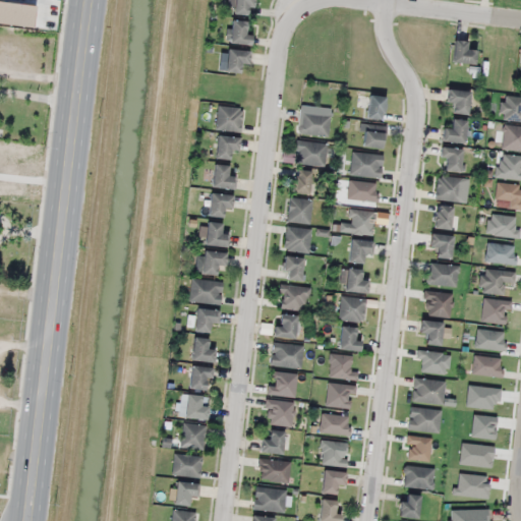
[(250,15),(252,0),(232,0),(232,13),(250,15)]
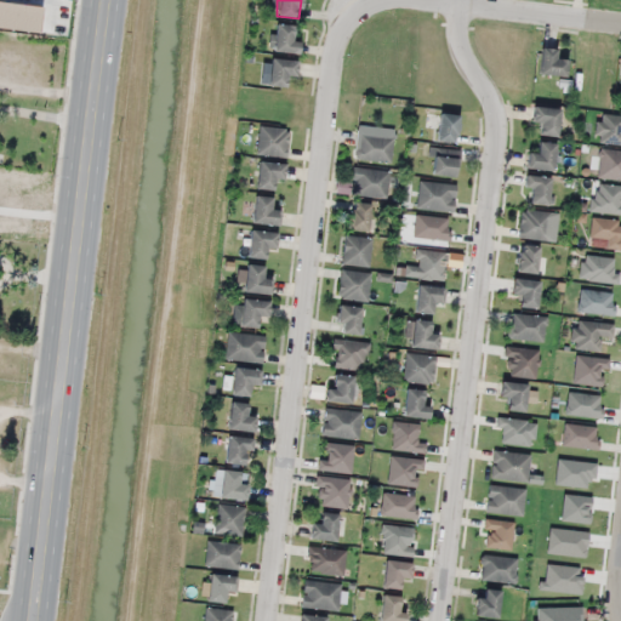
[(295,53),(297,26),(274,24),(271,51),(295,53)]
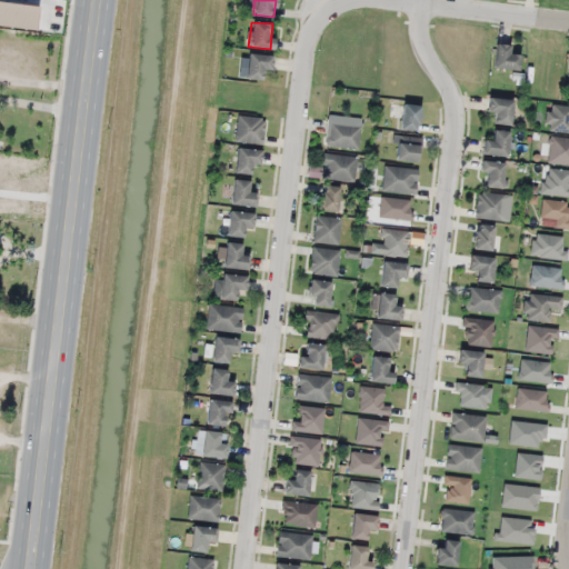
[(519,55),(507,53),(508,45),(495,42),(491,67),(517,70),(519,55)]
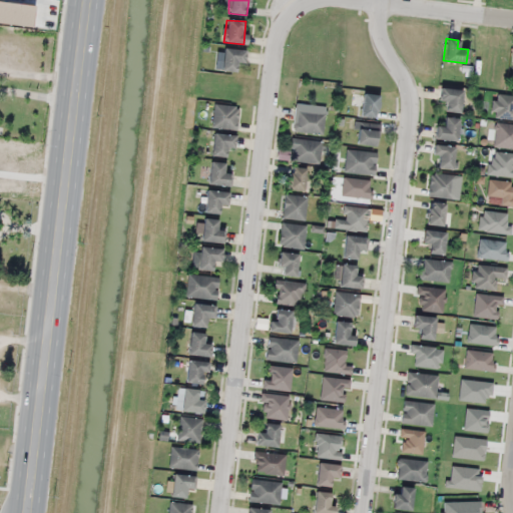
[(235,61),(243,62),(245,51),(223,47),(219,69),(233,72),(235,61)]
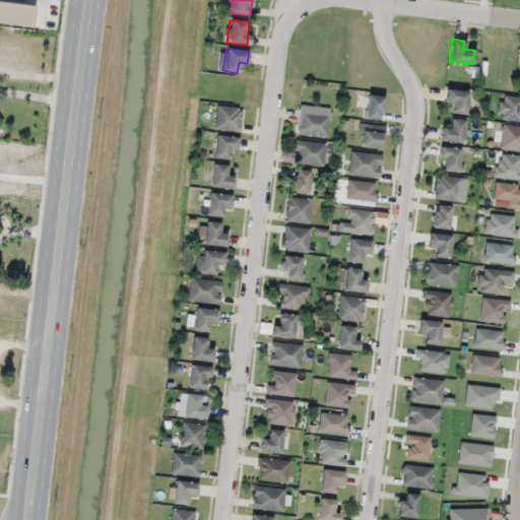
[(450,114),(467,113),(465,89),(444,90),(445,104),(450,104),(450,114)]
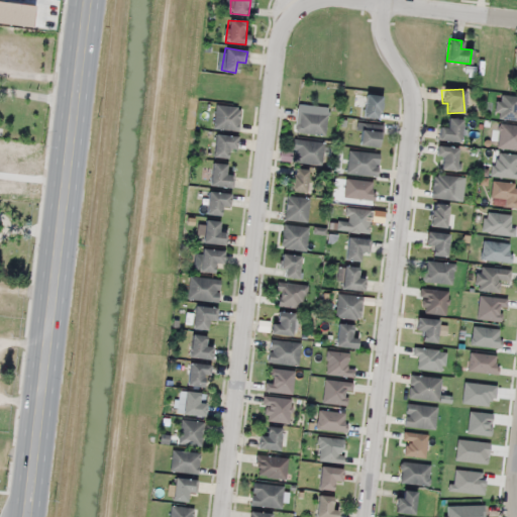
[(379,119),(380,96),(364,94),(363,118),(379,119)]
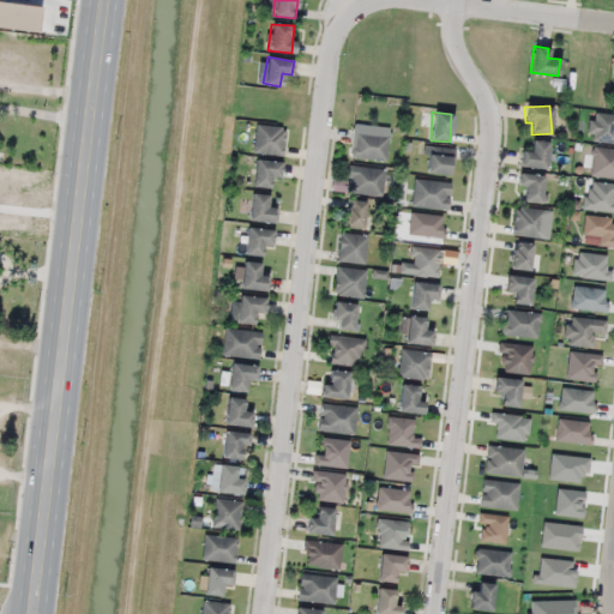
[(286,127),(256,125),(253,152),(283,155),(286,127)]
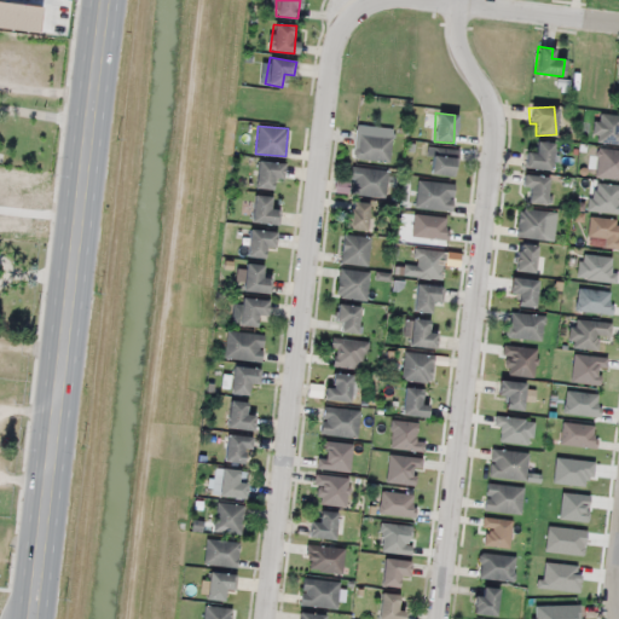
[(389,163),(392,138),(357,134),(354,158),(389,163)]
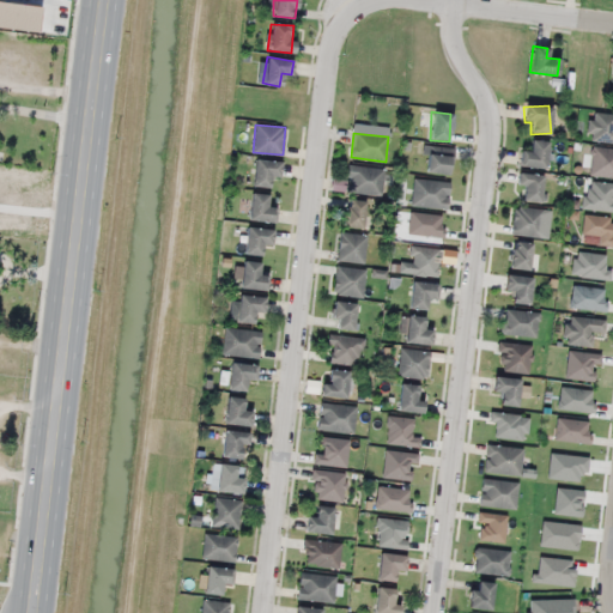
[(528,151),(520,151),(519,167),(544,168),(546,141),(528,139),(528,151)]
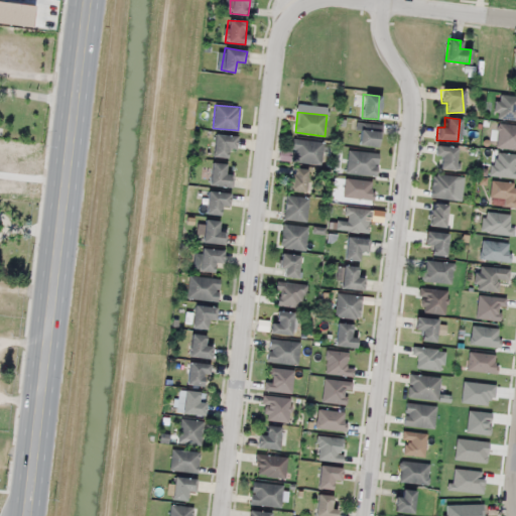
[(357,145),(379,147),(382,125),(360,122),(357,145)]
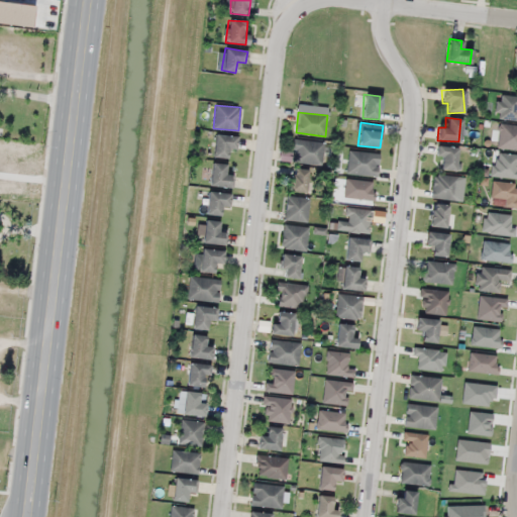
[(236,149),(236,135),(212,135),(212,158),(227,158),(227,149),(236,149)]
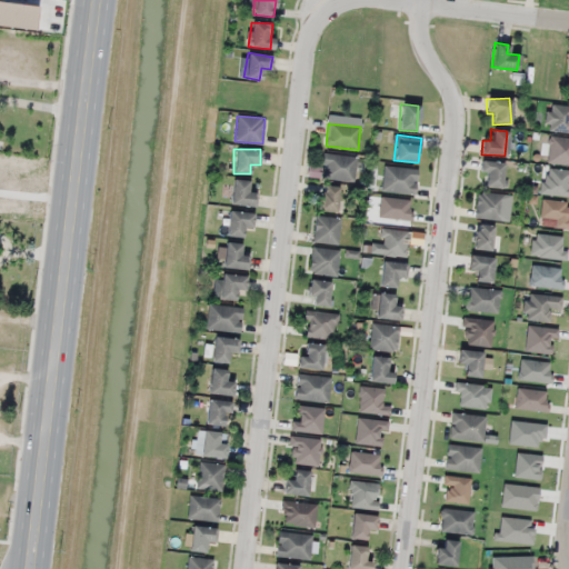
[(320,178),(353,182),(357,158),(323,153),(320,178)]
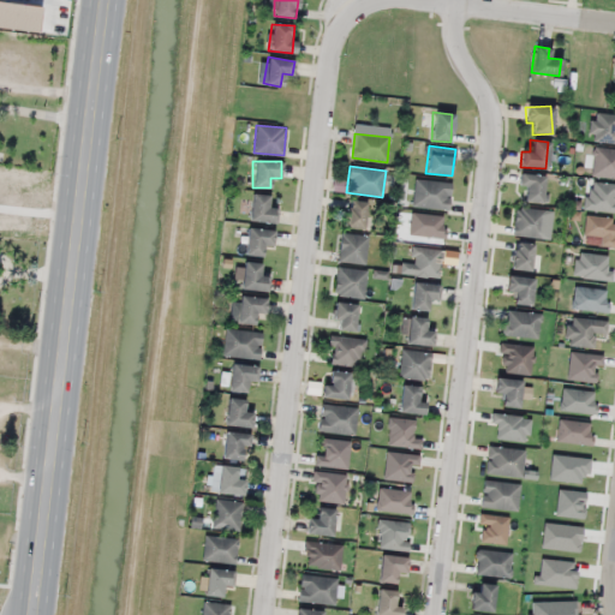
[(542,202),(542,174),(519,174),(519,202),(542,202)]
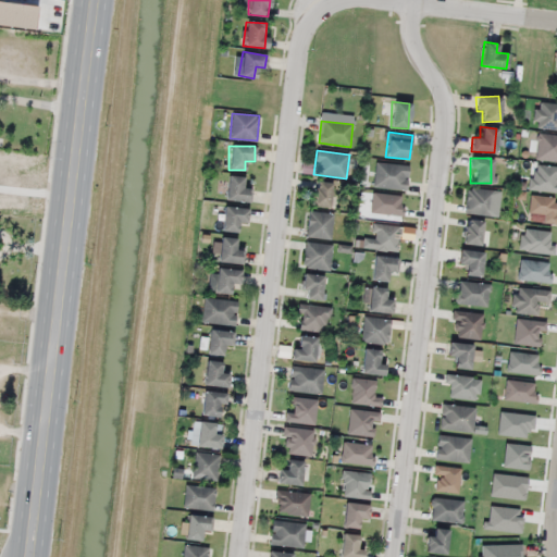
[(406,190),(408,165),(375,162),(373,187),(406,190)]
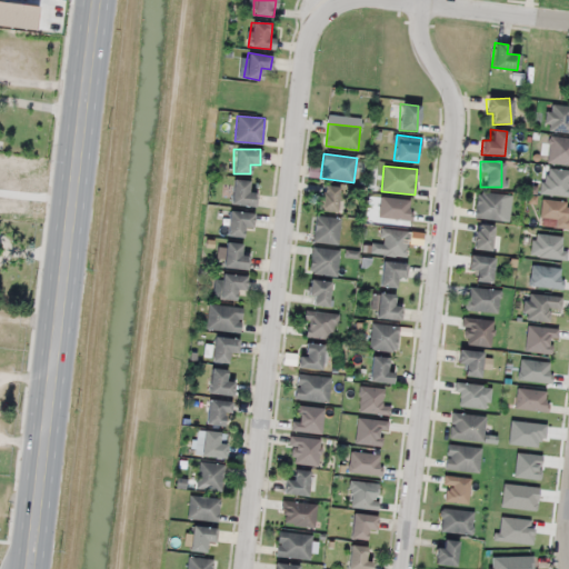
[(255,206),(255,192),(247,192),(248,180),(230,179),(230,205),(255,206)]
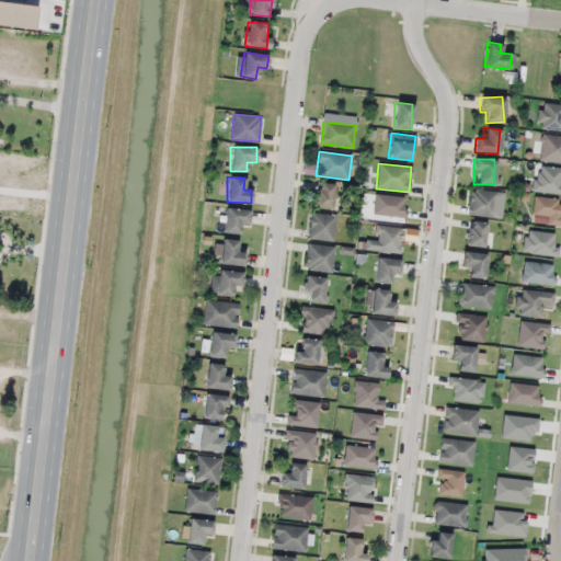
[(333,208),(332,183),(315,183),(315,208),(333,208)]
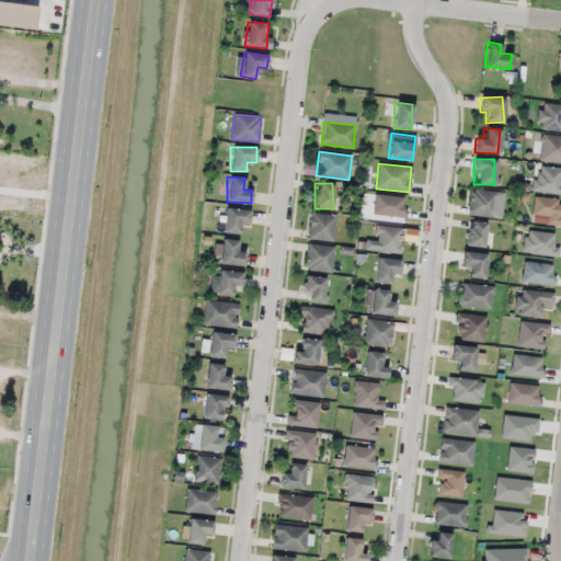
[(494,218),(497,193),(471,189),(468,214),(494,218)]
